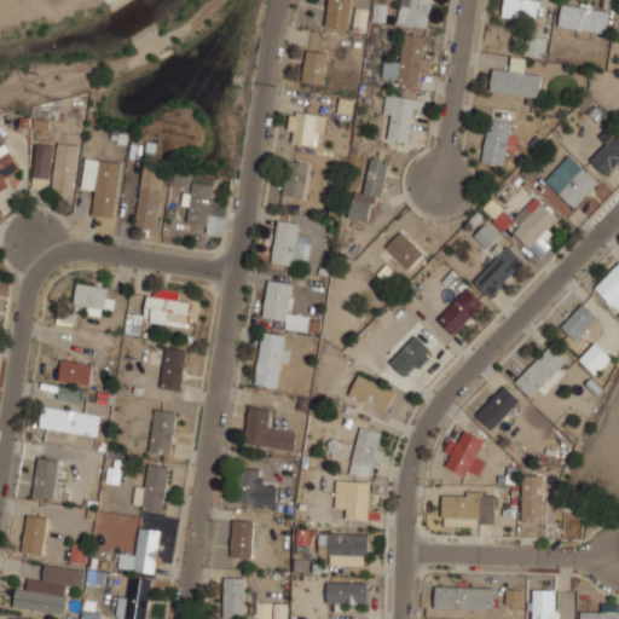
[(330,0),(328,27),(351,29),(353,0),(330,0)]
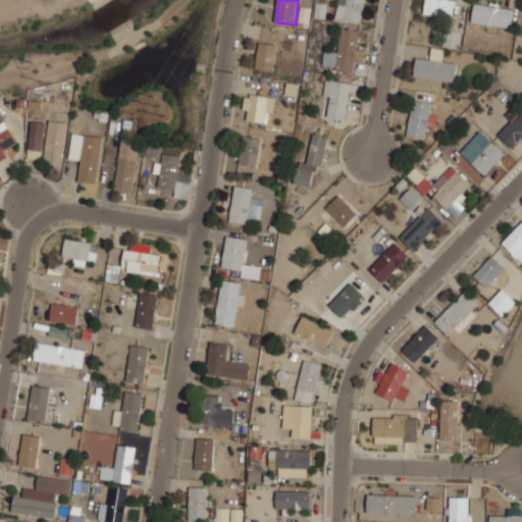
[(340,0),(338,6),(346,7),(345,19),(362,21),(365,0),(340,0)]
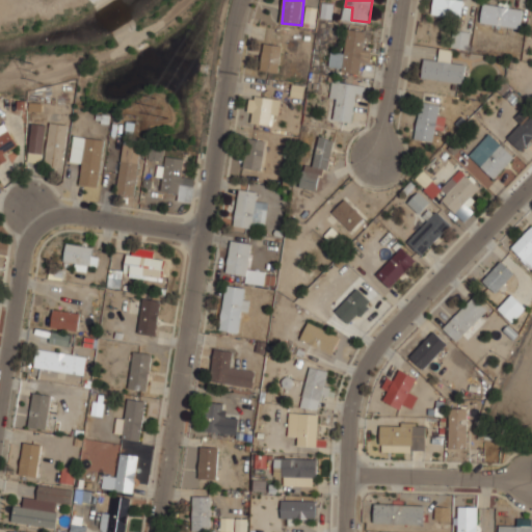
[(434,0),(432,14),(461,18),(463,0),(434,0)]
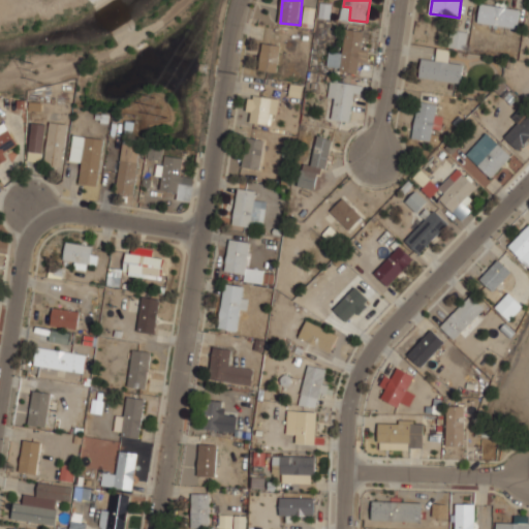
[(522,7),(481,1),(478,21),(519,28),(522,7)]
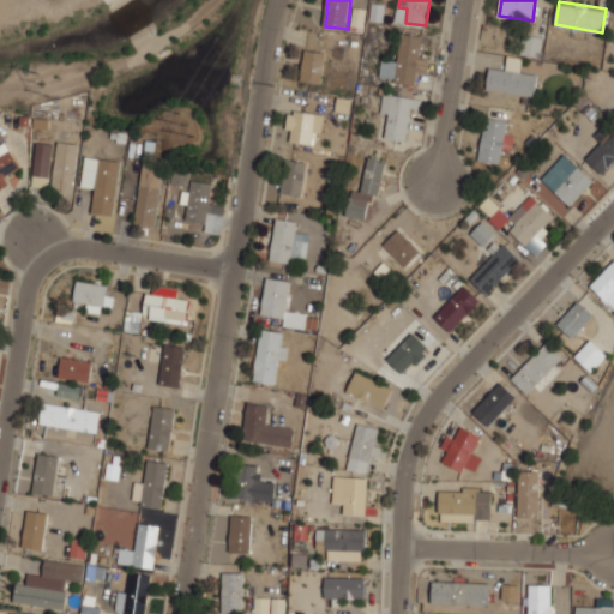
[(372,19),(384,19),(384,2),(373,2),(372,19)]
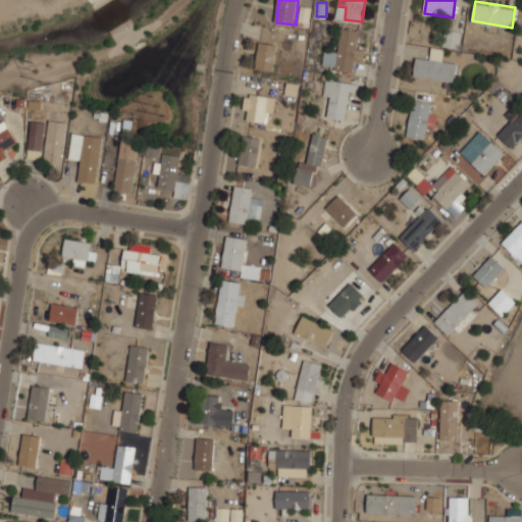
[(311,8),(301,6),(298,24),(308,27),(311,8)]
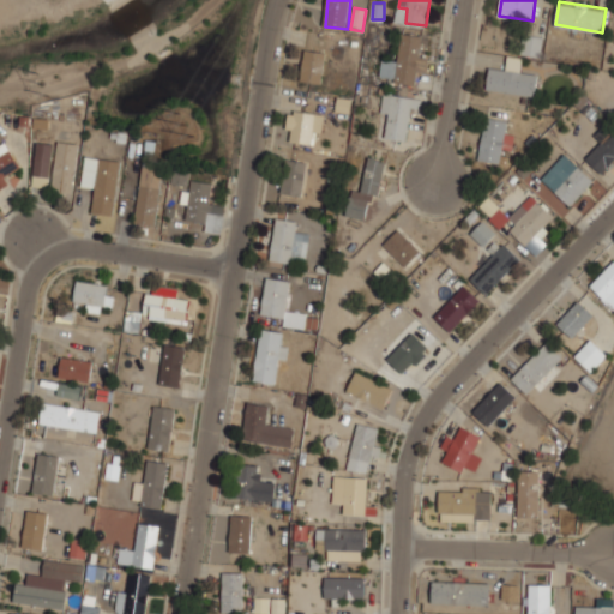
[(398,60),(384,58),(380,79),(416,84),(419,71),(427,73),(429,54),(420,53),(422,35),(402,32),(398,60)]
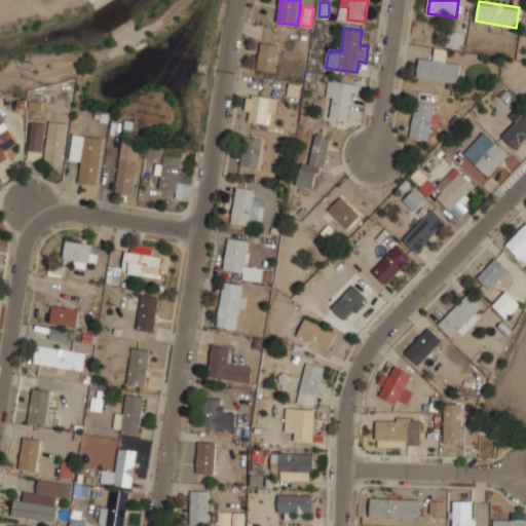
[(466,30),(449,28),(447,46),(464,48),(466,30)]
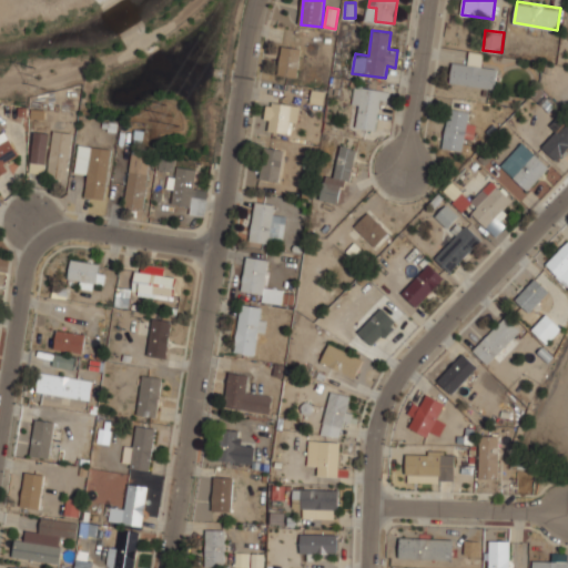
[(279,74),(298,77),(302,47),(282,44),(279,74)]
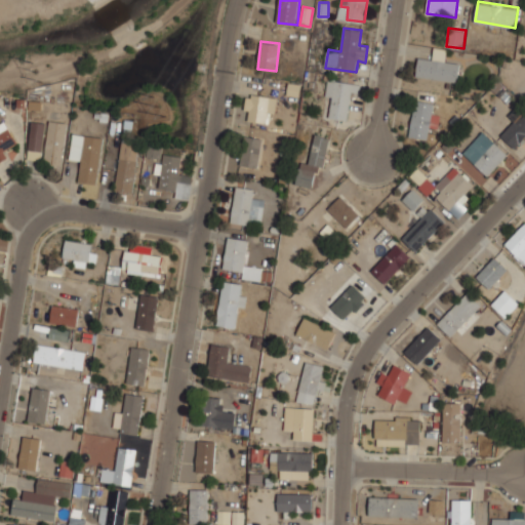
[(416,75),(459,81),(461,63),(448,61),(449,49),(434,47),(432,57),(418,55),(416,75)]
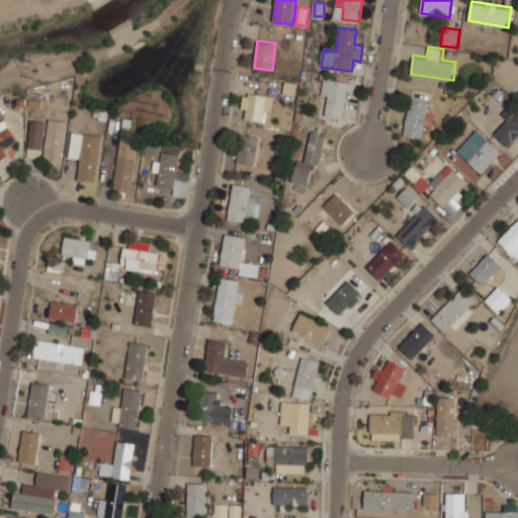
[(356,83),(325,78),(322,95),(329,96),(326,115),(344,118),(348,92),(354,93),(356,83)]
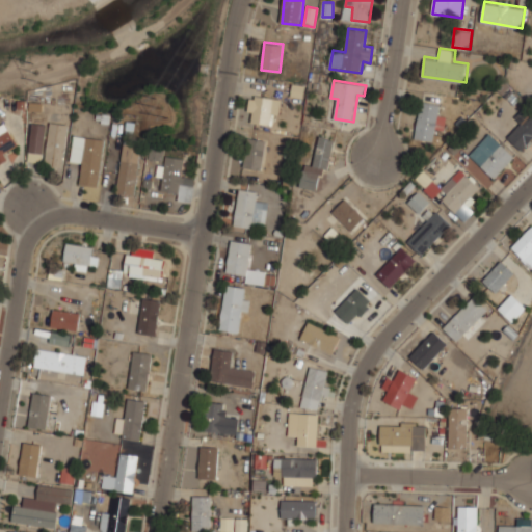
[(275,96),(255,95),(254,123),(273,124),(275,96)]
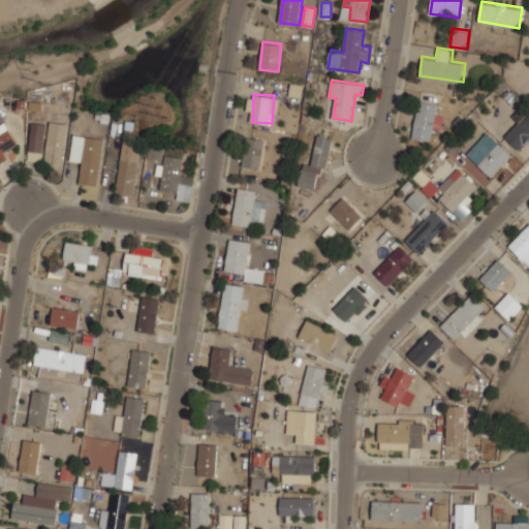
[(431,142),(439,104),(419,100),(411,136),(431,142)]
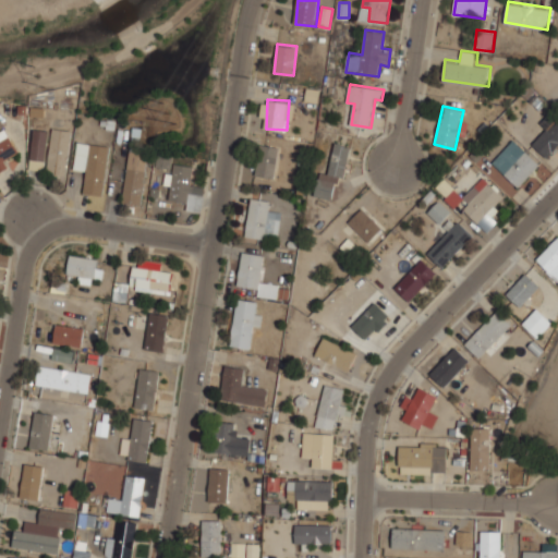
[(546,158),(557,146),(557,118),(532,144),(546,158)]
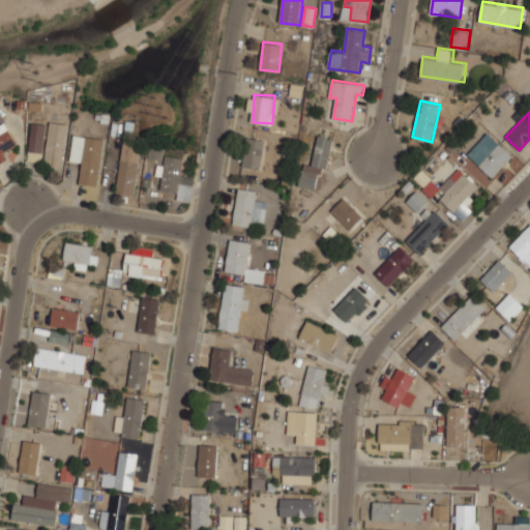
[(0,164),(7,159),(4,153),(18,144),(4,122),(0,124),(0,164)]
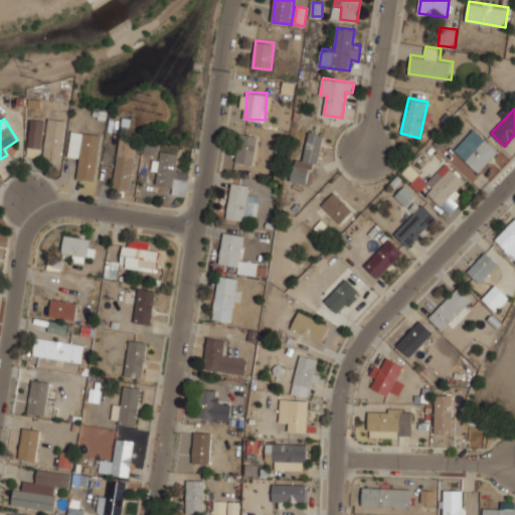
[(45,121),(32,119),(26,155),(39,157),(45,121)]
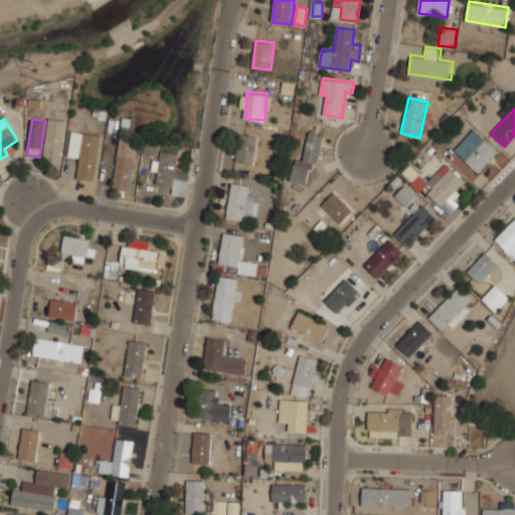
[(42,159),(59,162),(66,122),(48,119),(42,159)]
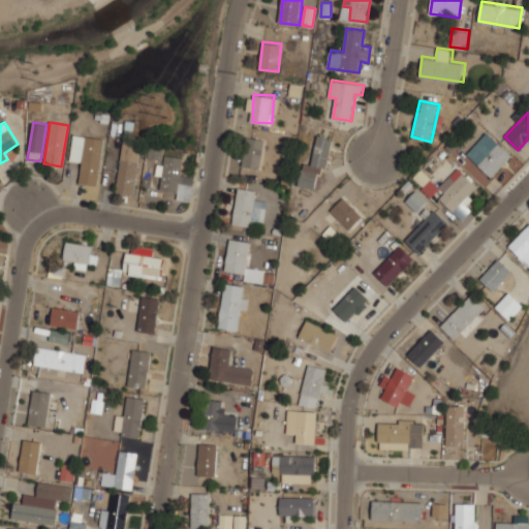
[(69,161),(82,162),(79,183),(98,186),(103,138),(72,134),(69,161)]
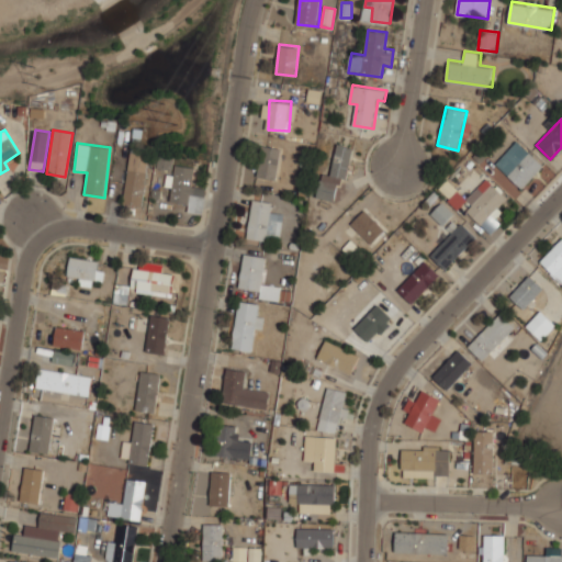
[(318,198),(341,201),(351,146),(338,143),(333,175),(323,172),(318,198)]
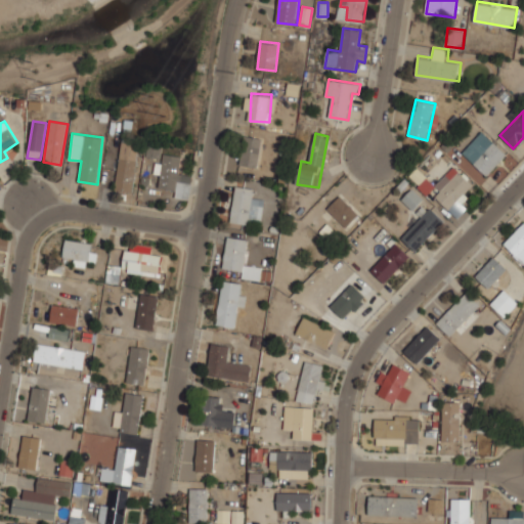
[(239,165),(259,168),(263,137),(245,134),(239,165)]
